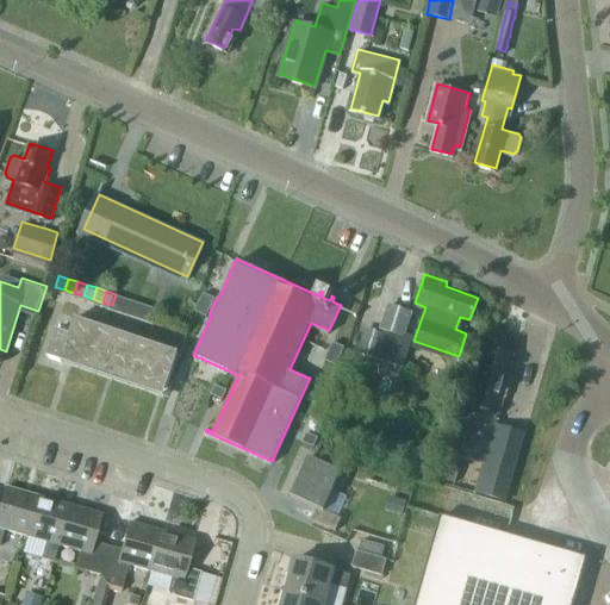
[(116,294),(112,305),(154,318),(157,305),(116,291),(116,294)]
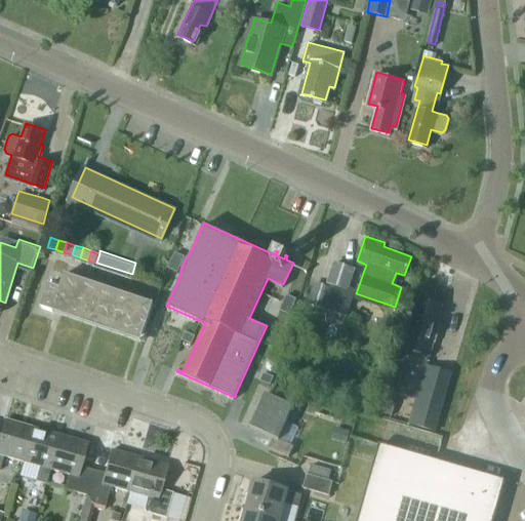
[(175,250),(171,258),(182,263),(185,254),(175,250)]
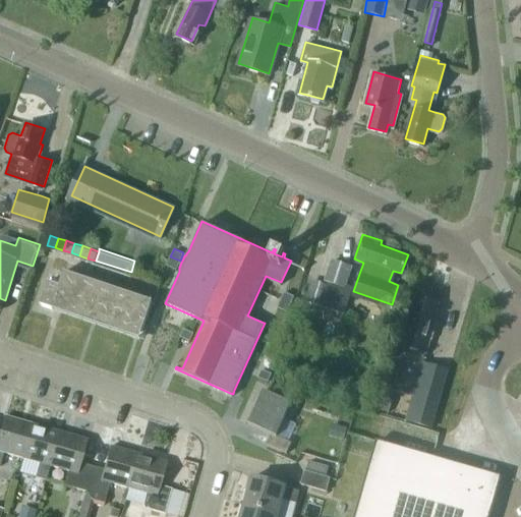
[(170,256),(167,265),(176,269),(180,261),(170,256)]
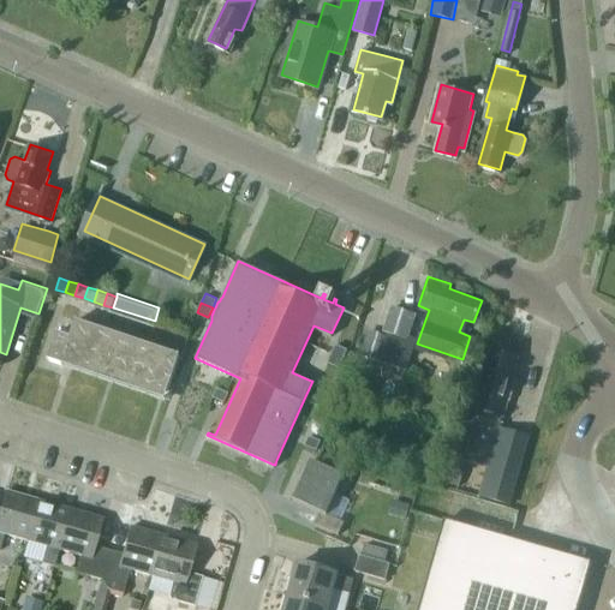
[(369,328),(359,358),(402,372),(415,336),(408,334),(415,312),(392,305),(384,330),(387,330),(386,334),(369,328)]
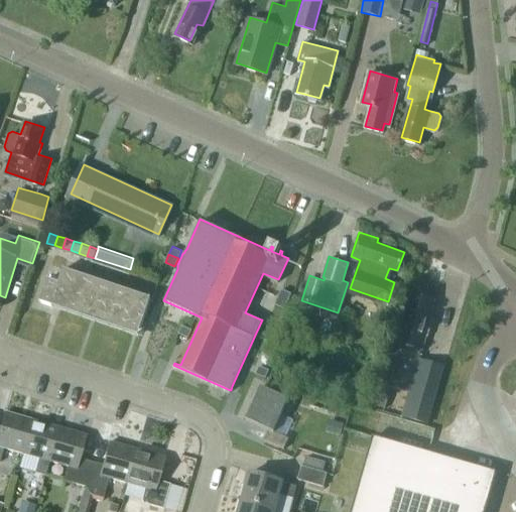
[(41,298),(139,331),(151,294),(65,265),(60,279),(49,275),(41,298)]
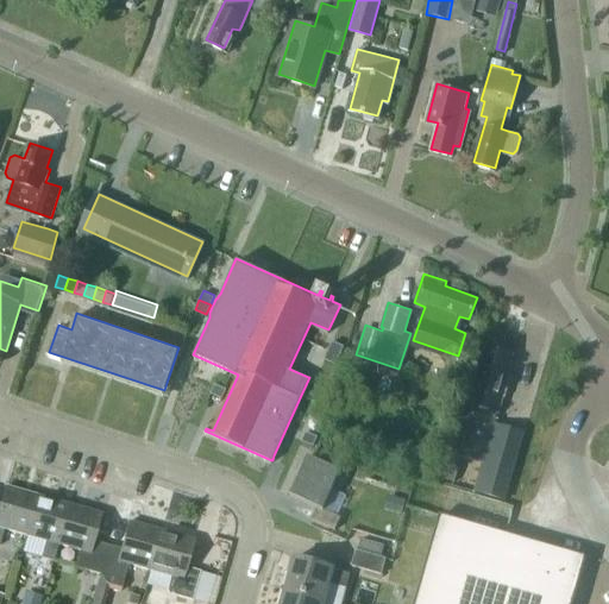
[(333,340),(328,350),(340,354),(345,345),(333,340)]
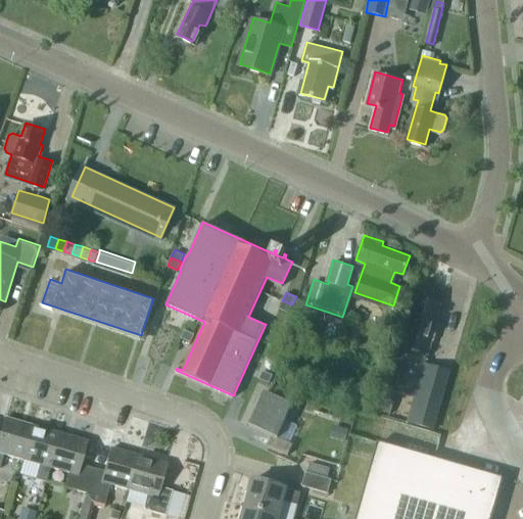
[(416,296),(407,332),(408,332),(401,352),(398,351),(388,389),(413,396),(408,417),(433,424),(448,368),(424,362),(430,339),(433,339),(437,323),(435,323),(440,303),(416,296)]
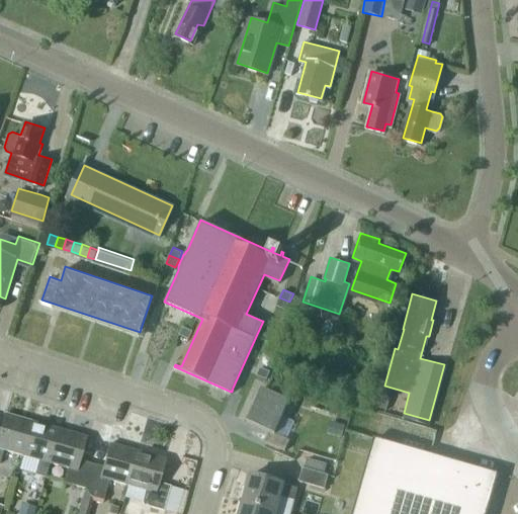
[(279,297),(276,306),(286,310),(289,302),(279,297)]
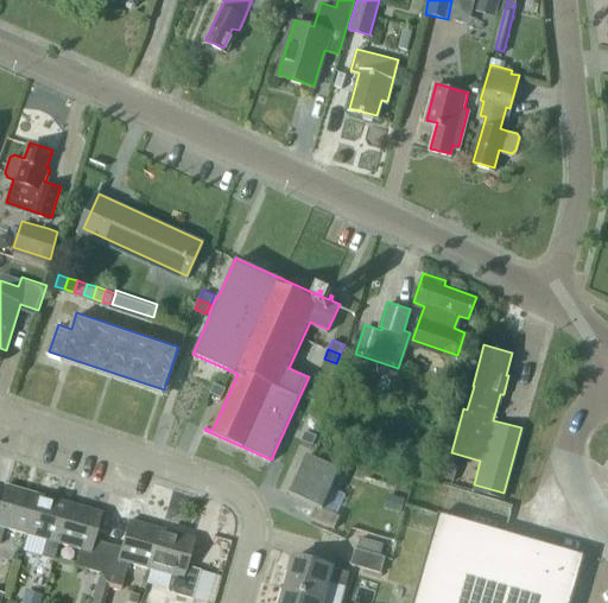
[(214,382),(210,392),(222,397),(226,387),(214,382)]
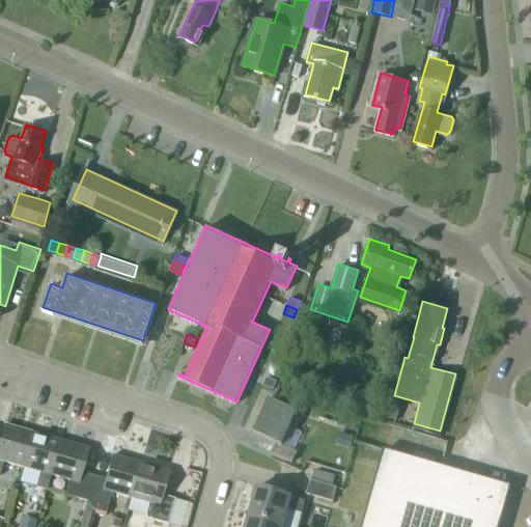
[(267,376),(262,384),(273,388),(277,380),(267,376)]
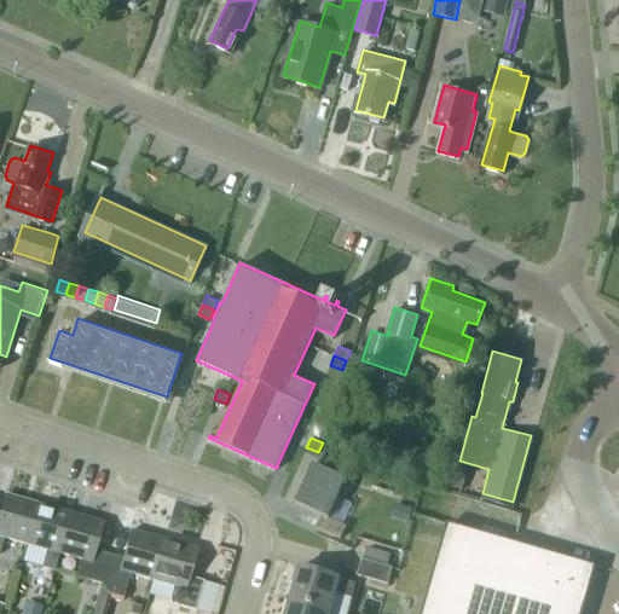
[(296,500),(324,513),(318,523),(342,534),(348,522),(331,514),(348,476),(314,461),(296,500)]
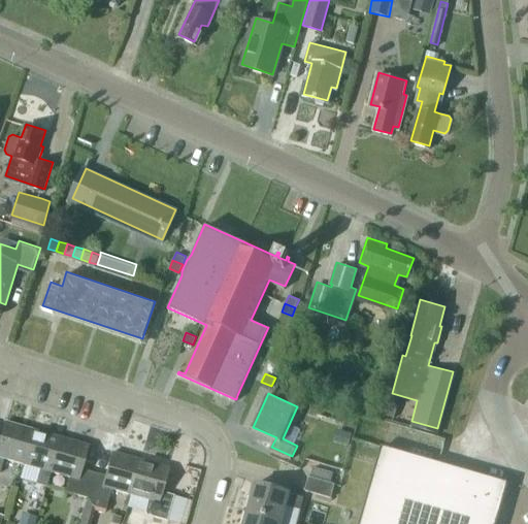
[(0,466),(3,457),(20,462),(31,428),(3,420),(0,431),(0,466)]
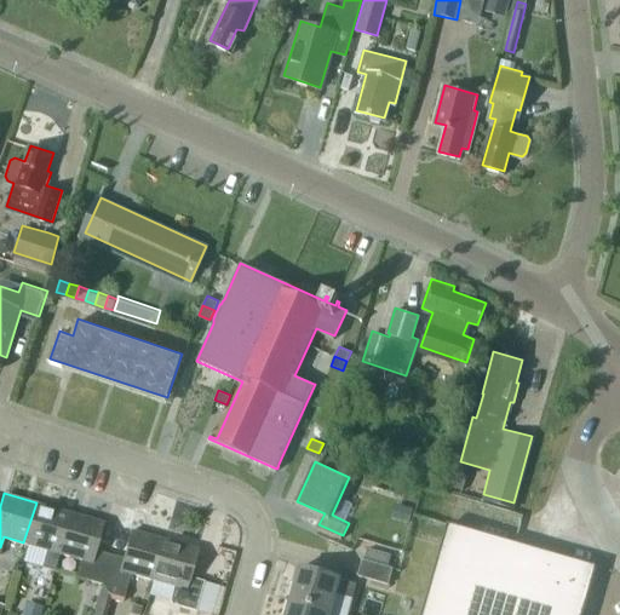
[(53,569),(58,552),(69,511),(36,503),(23,542),(46,549),(41,565),(53,569)]
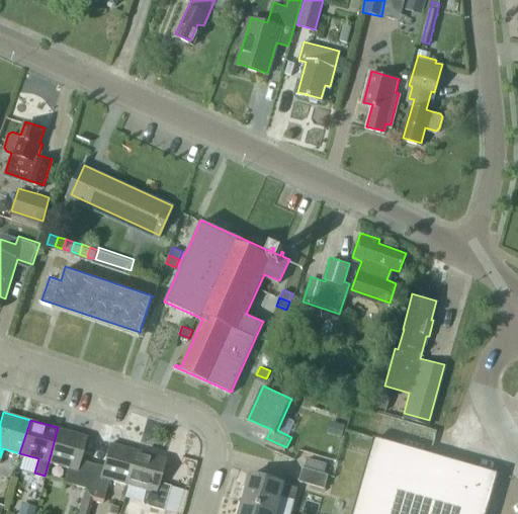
[(63,481),(76,485),(70,502),(79,505),(84,487),(82,487),(90,461),(79,458),(86,435),(58,427),(49,461),(67,466),(63,481)]
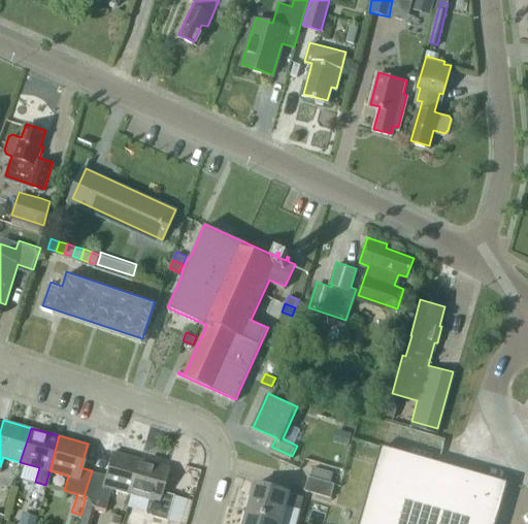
[(494,523),(506,482),(506,481),(437,461),(382,445),(359,523),(494,523)]
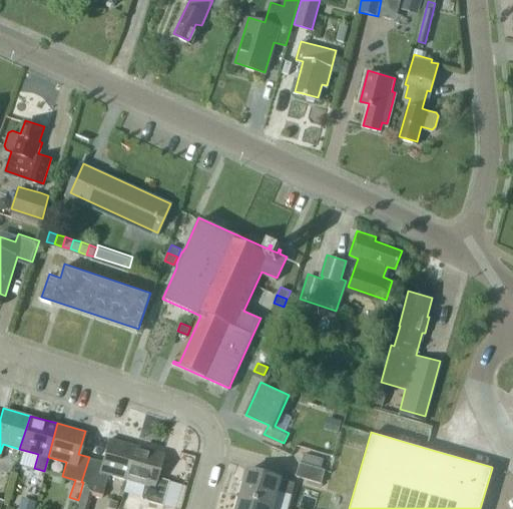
[(83,482),(78,500),(75,508),(84,508),(90,491),(101,494),(103,488),(104,488),(108,473),(125,478),(135,445),(108,437),(101,460),(89,457),(81,482),(83,482)]
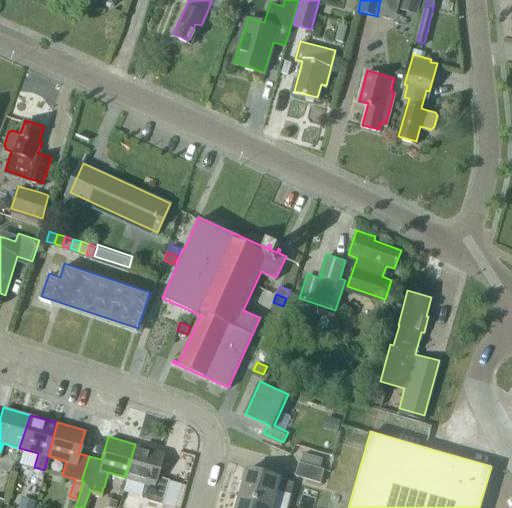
[(135,444),(125,477),(146,483),(141,497),(161,502),(168,478),(156,475),(163,452),(135,444)]
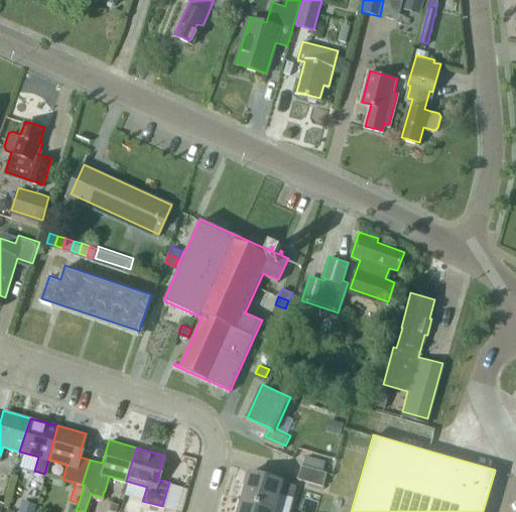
[(297,477),(300,478),(299,481),(323,488),(328,472),(327,472),(328,471),(323,469),(325,459),(305,454),(302,464),(301,464),(297,477)]
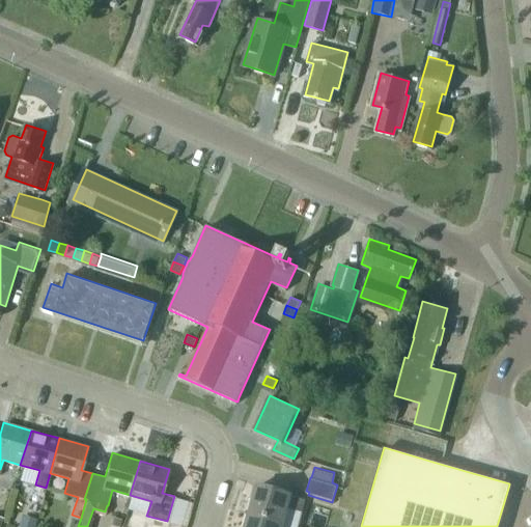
[(251,510),(285,520),(289,507),(303,510),(306,500),(292,496),(292,495),(258,484),(251,510)]
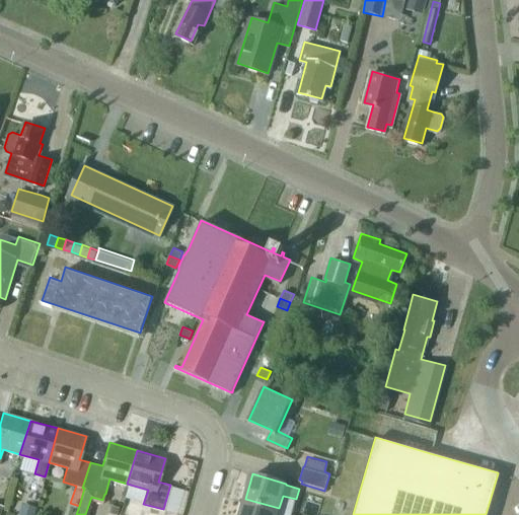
[(245,499),(240,514),(277,514),(279,508),(245,499)]
